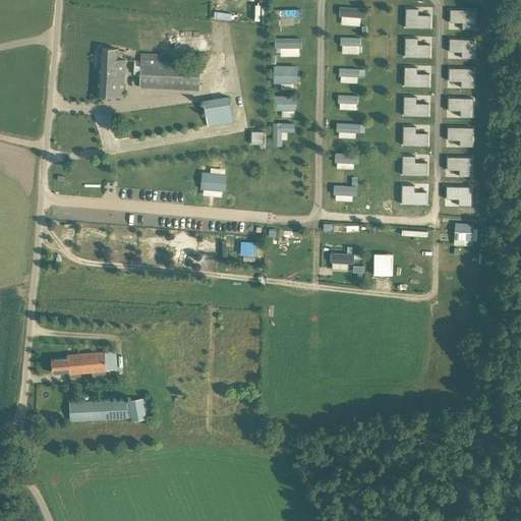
[(340,23),(360,24),(361,17),(367,17),(367,7),(341,6),(340,23)]
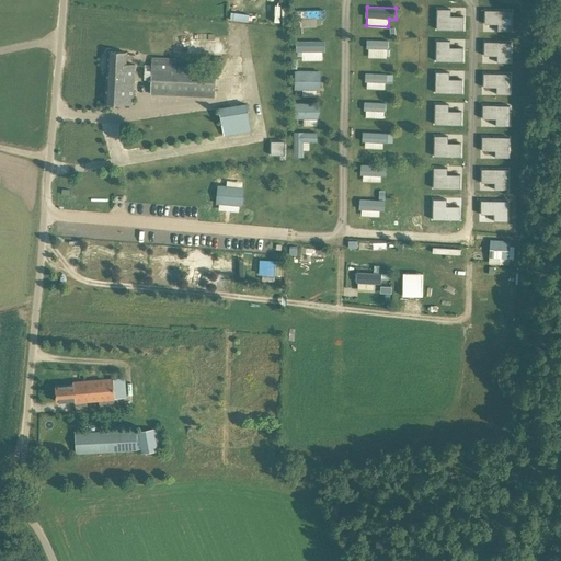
[(231,12),(231,19),(249,21),(249,14),(231,12)]
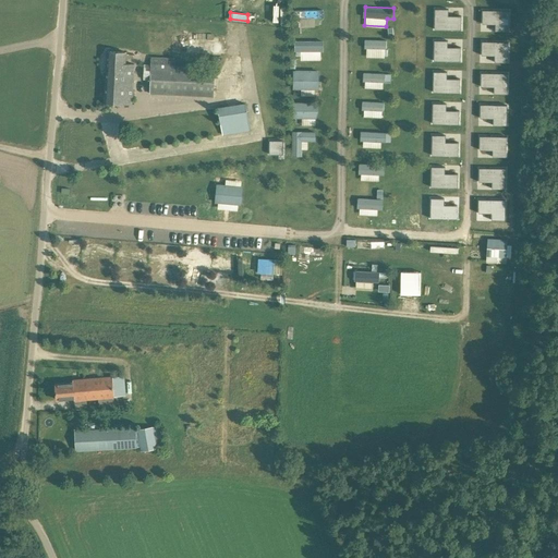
[(509,14),(509,35),(520,36),(520,14),(509,14)]
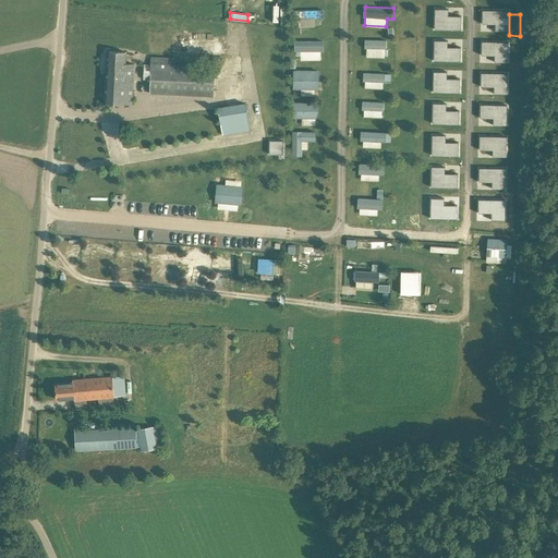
[(177,36),(176,58),(194,59),(193,37),(177,36)]
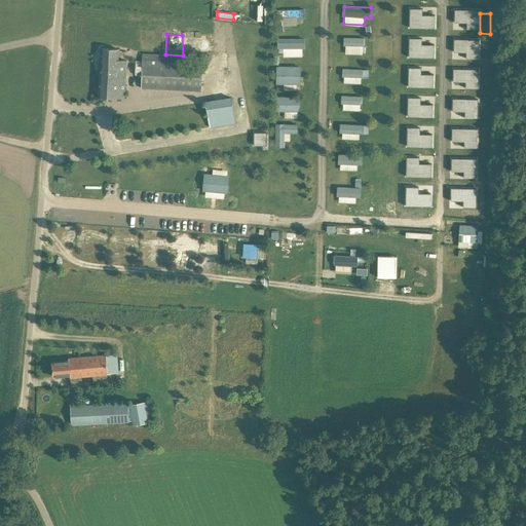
[(278,47),(284,47),(284,55),(304,55),(304,37),(278,37),(278,47)]
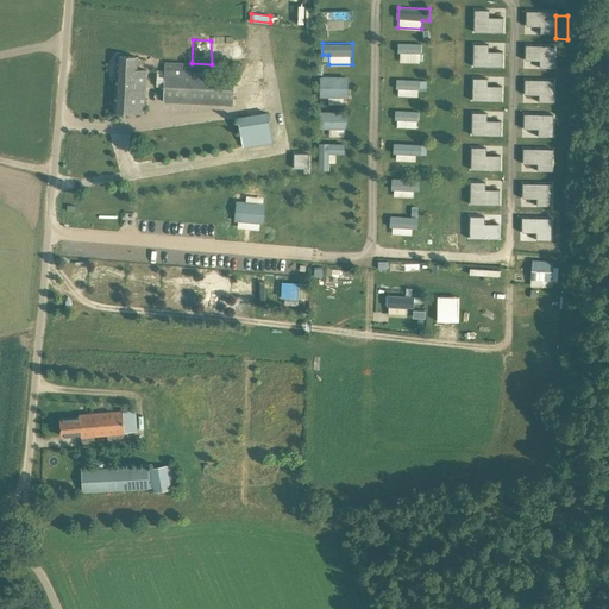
[(400,43),(400,62),(424,61),(422,43),(400,43)]
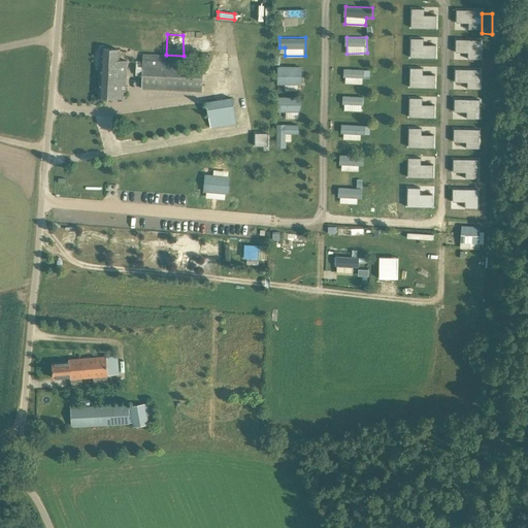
[(102,48),(99,97),(125,99),(127,61),(119,60),(120,48),(112,48),(102,48)]
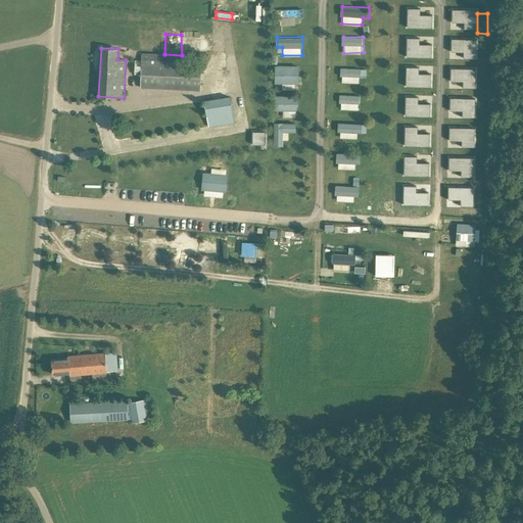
[(164,61),(164,54),(142,53),(141,60),(135,60),(135,74),(141,75),(140,87),(200,90),(201,63),(164,61)]
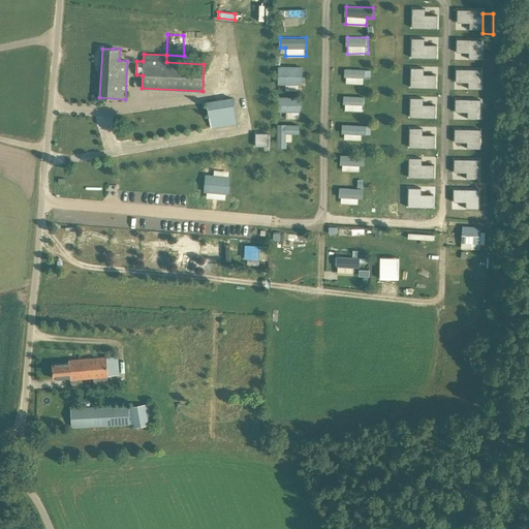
[(299,84),(304,84),(304,66),(279,65),(278,84),(285,85),(285,90),(299,90),(299,84)]
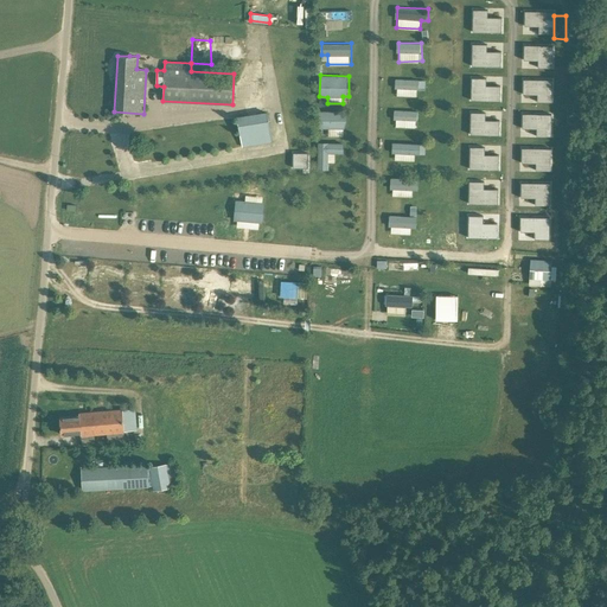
[(396,78),(396,95),(417,96),(417,87),(425,88),(425,78),(396,78)]
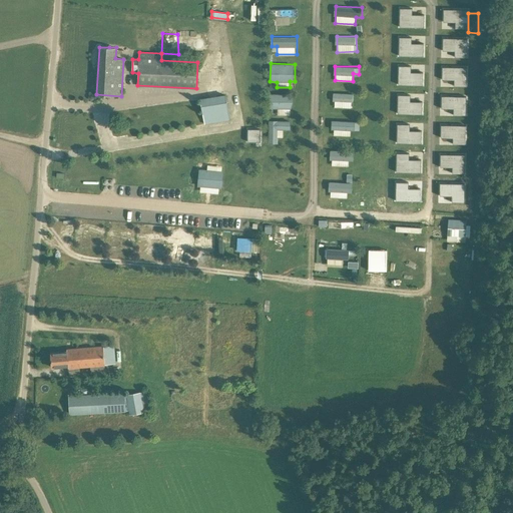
[(460,67),(460,92),(480,92),(480,67),(460,67)]
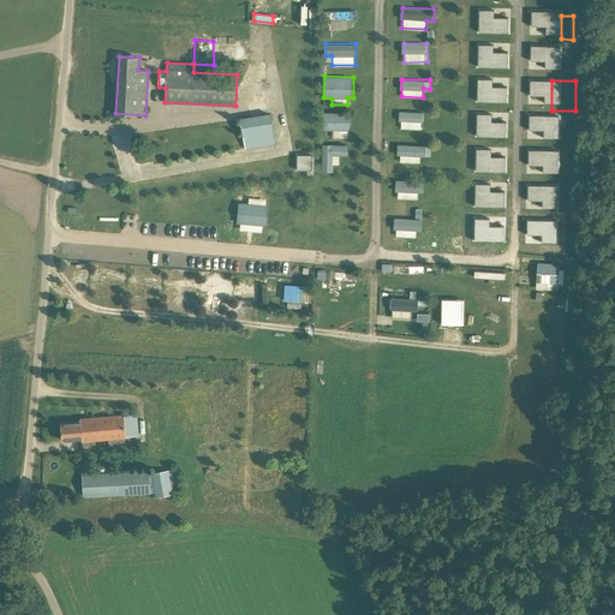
[(453,106),(460,102),(453,90),(447,94),(453,106)]
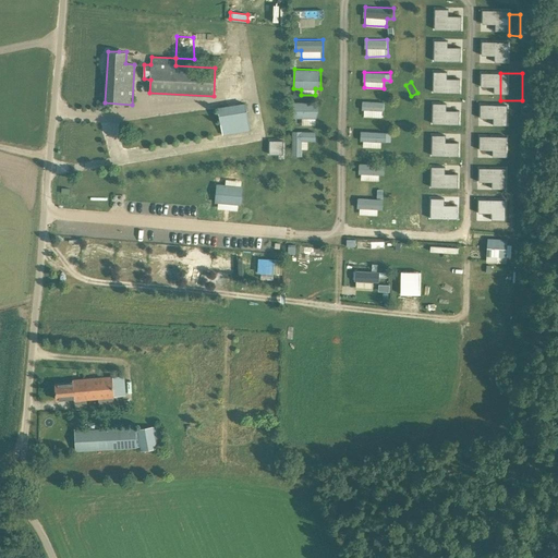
[(363,100),(363,117),(383,117),(384,101),(363,100)]
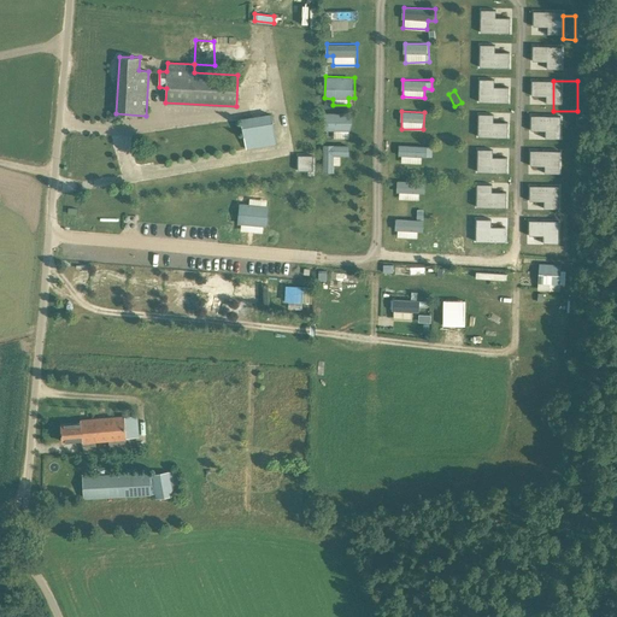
[(242,118),(240,118),(246,147),(276,144),(271,112),(241,117),(242,118)]
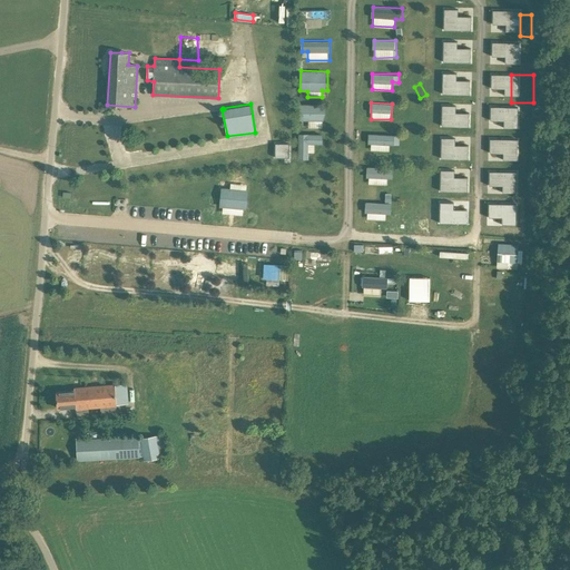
[(308,127),(325,127),(325,104),(301,104),(300,119),(308,120),(308,127)]
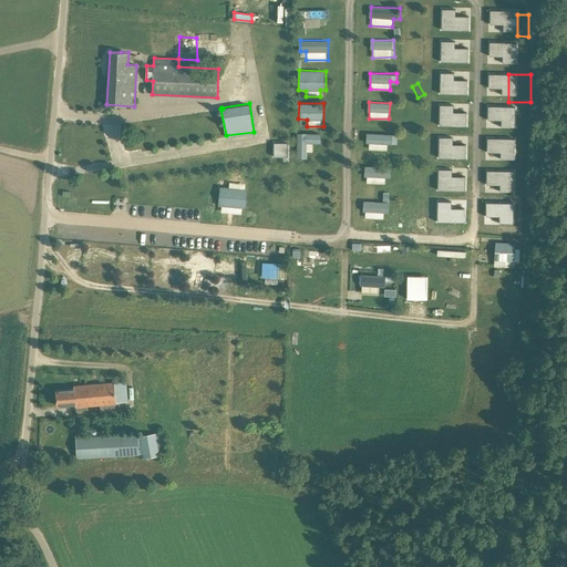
[(307,143),(322,143),(322,133),(298,132),(297,157),(307,157),(307,143)]
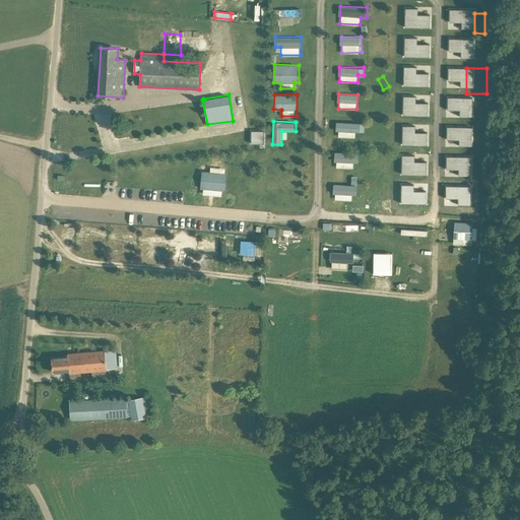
[(337,122),(337,137),(355,137),(355,132),(365,132),(365,122),(337,122)]
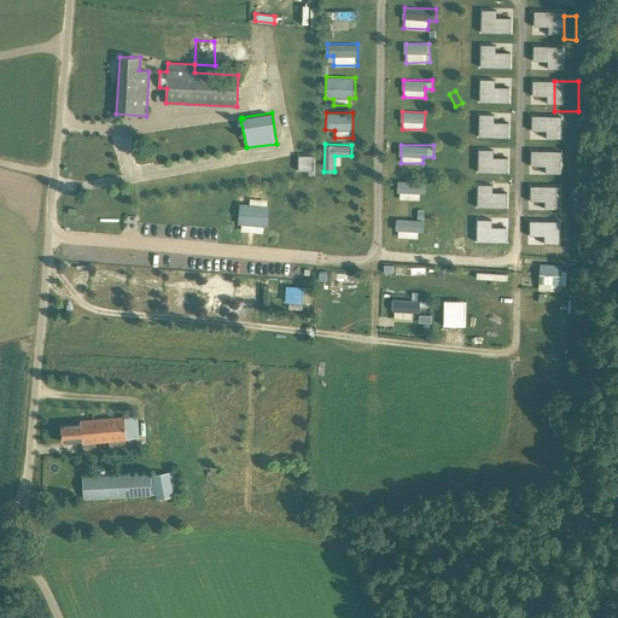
[(572,164),(573,147),(549,146),(549,164),(572,164)]
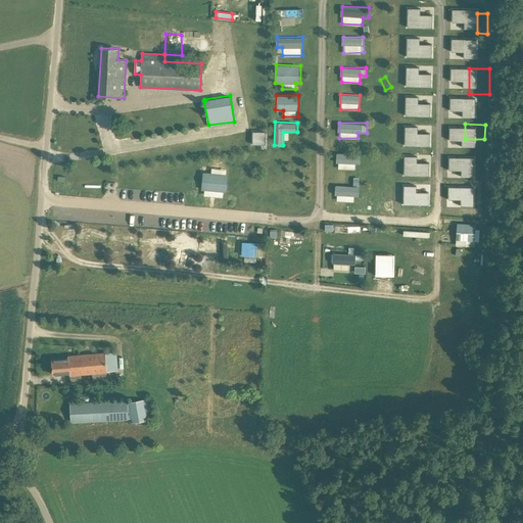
[(252,132),(252,144),(266,144),(266,132),(252,132)]
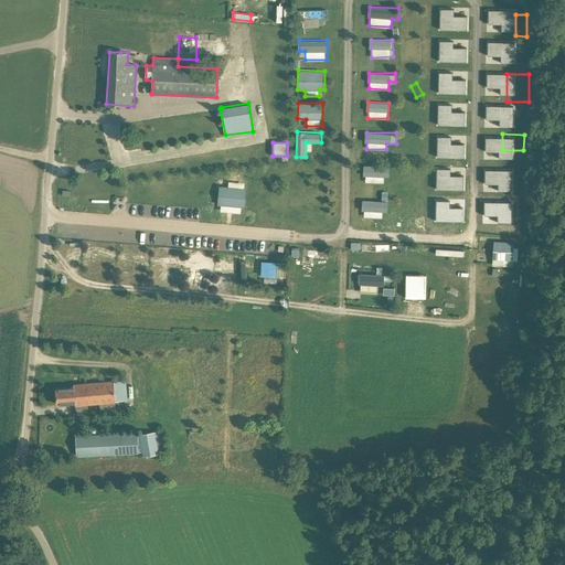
[(365,182),(384,182),(384,177),(390,177),(390,166),(365,164),(365,182)]
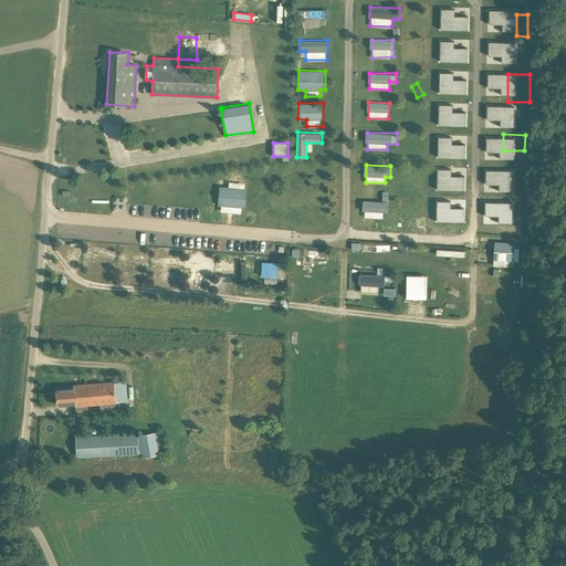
[(248,189),(220,186),(218,206),(245,208),(248,189)]
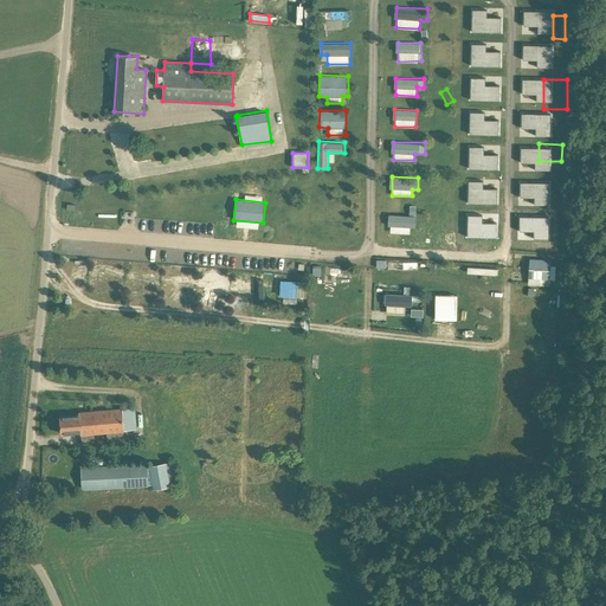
[(411,233),(411,227),(417,227),(417,214),(389,214),(389,232),(411,233)]
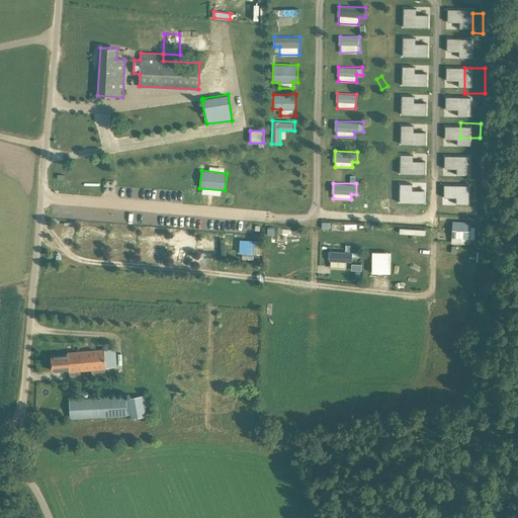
[(385,186),(385,201),(398,201),(398,193),(413,193),(413,186),(385,186)]
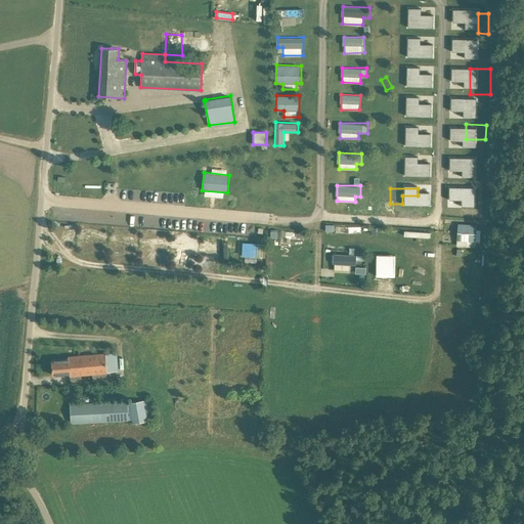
[(475,197),(475,205),(485,205),(485,189),(461,189),(460,197),(475,197)]
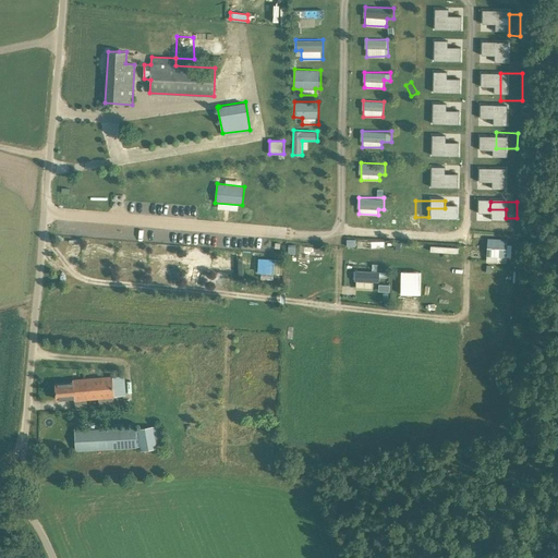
[(355,270),(354,280),(356,280),(373,281),(379,282),(379,271),(355,270)]
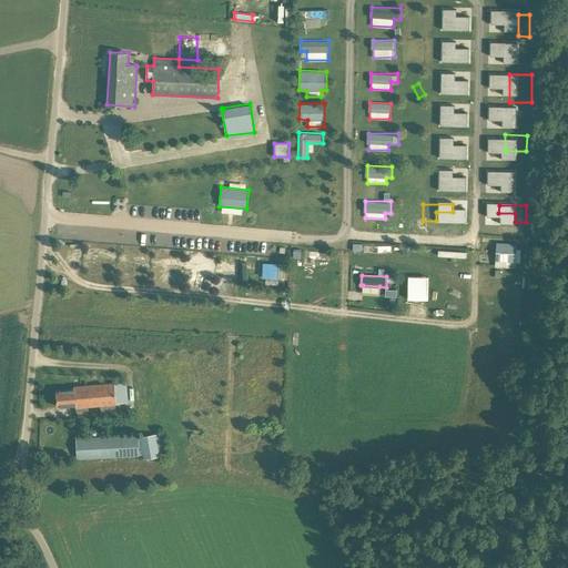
[(428,276),(408,276),(408,300),(428,300),(428,276)]
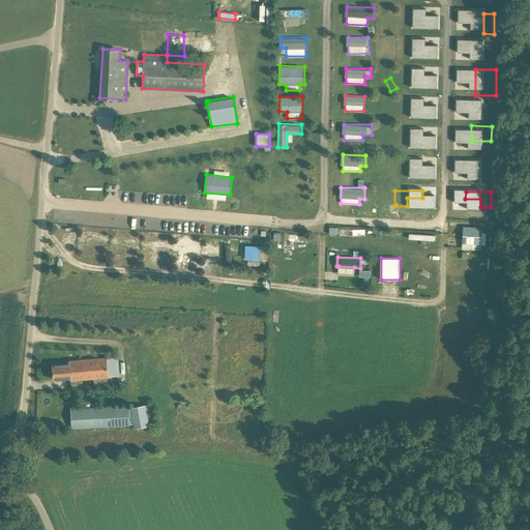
[(53,364),(54,379),(70,378),(70,380),(119,376),(118,357),(107,358),(107,357),(69,360),(69,362),(53,364)]
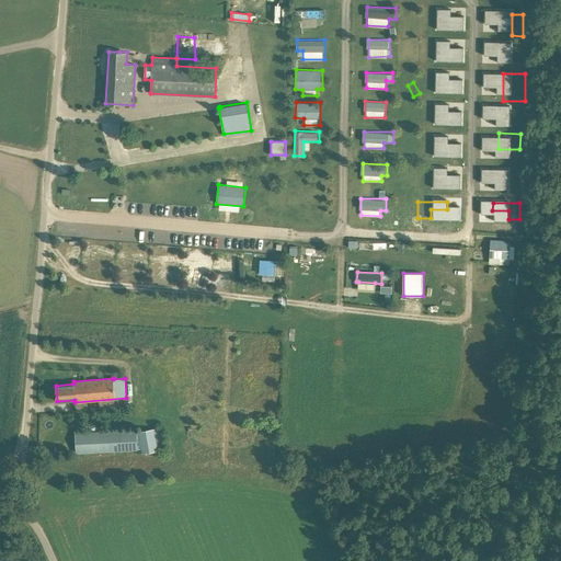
[(155,428),(138,431),(142,454),(158,451),(155,428)]
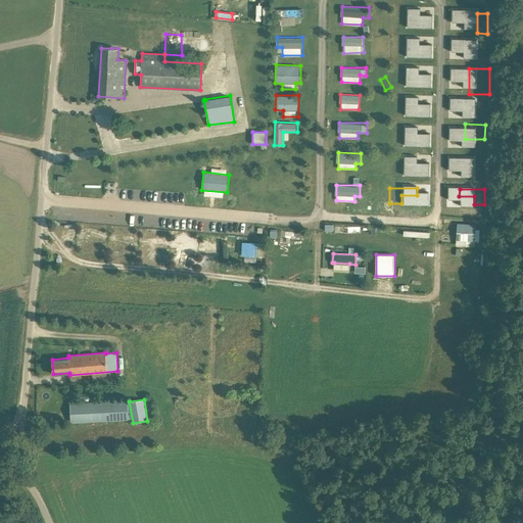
[(127,402),(101,403),(101,420),(128,419),(127,402)]
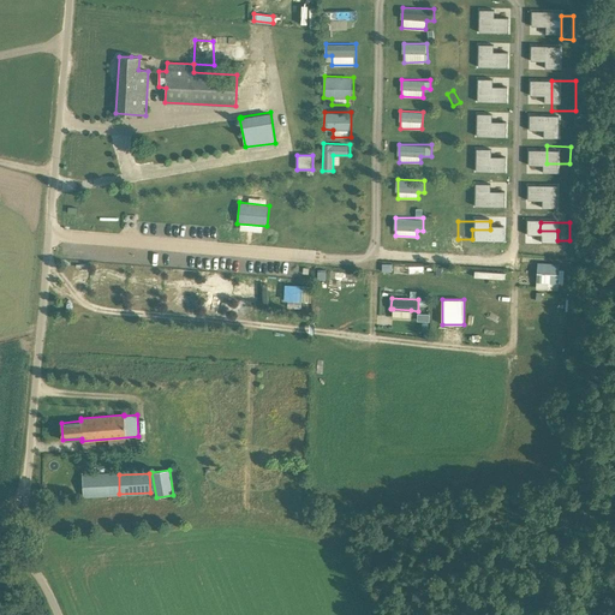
[(119,475),(83,476),(84,495),(119,494),(119,475)]
